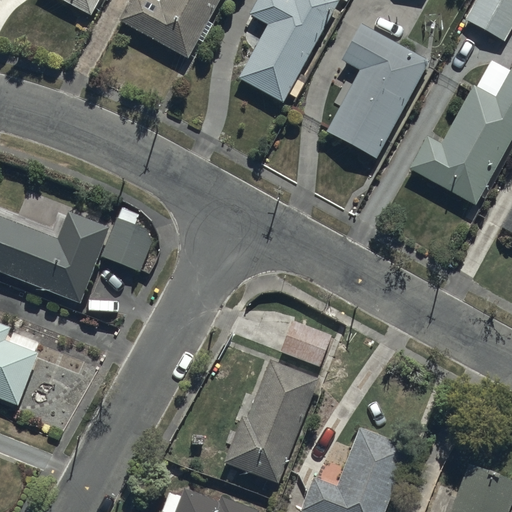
[(60,0),(90,16),(98,0),(60,0)]
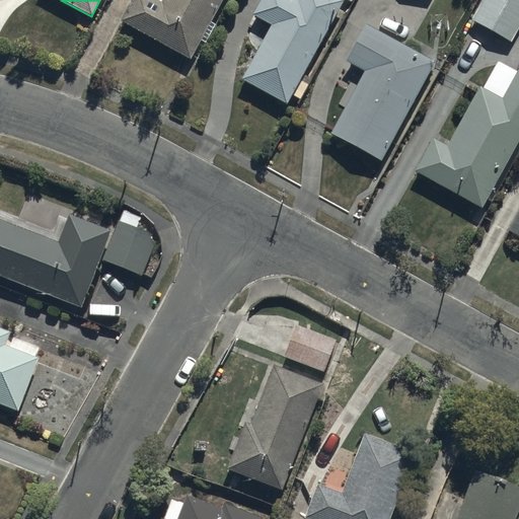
[(131,0),(119,24),(188,62),(220,0),(162,0),(161,3),(155,0),(131,0)]
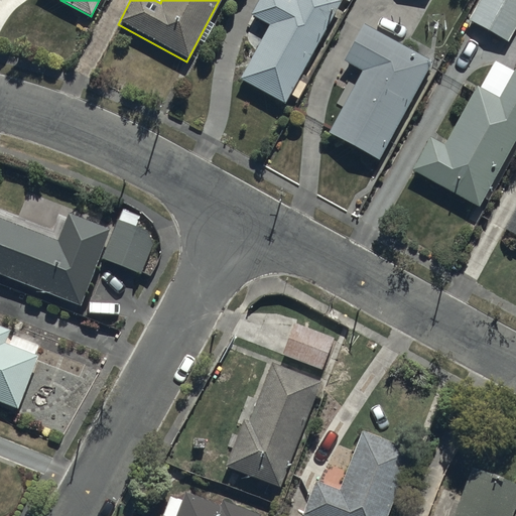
[(240,84),(283,107),(341,0),(261,0),(254,14),(272,23),(240,84)]
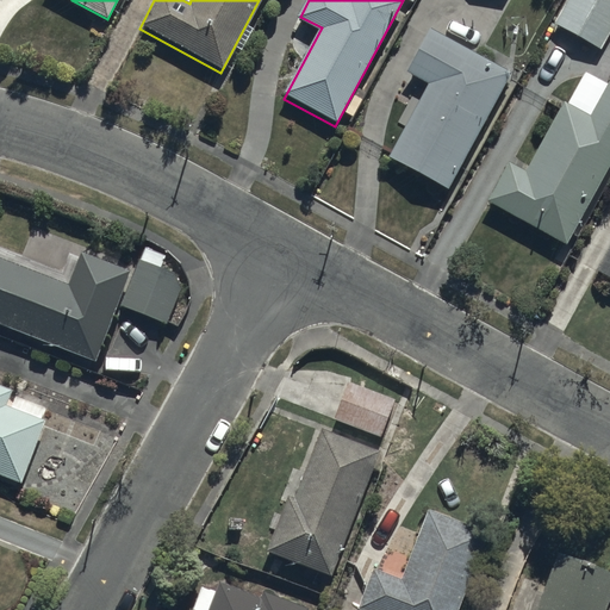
[(609,0),(570,0),(555,25),(601,50),(609,32),(609,0)]
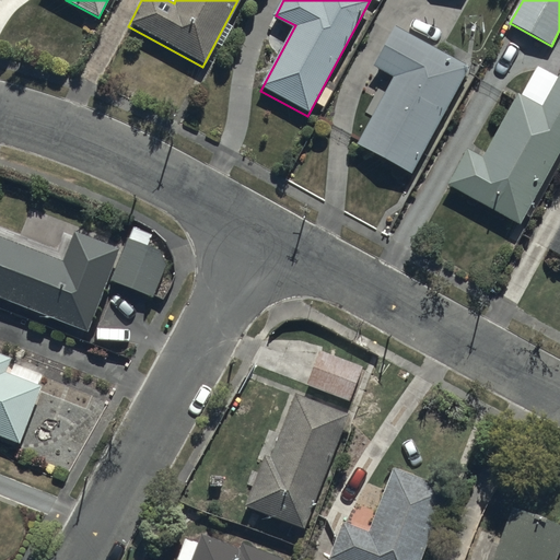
[(356,144),(410,174),(470,67),(395,25),(372,67),(393,79),(356,144)]
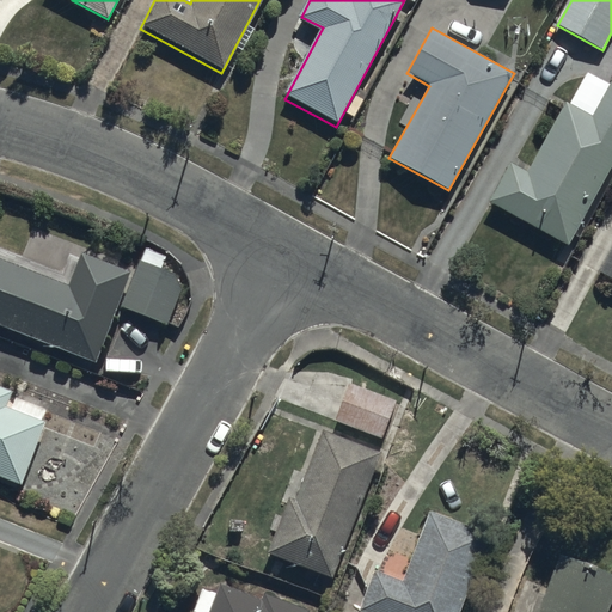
[(487,204),(565,248),(611,163),(611,78),(592,115),(565,101),(527,171),(510,163),(487,204)]
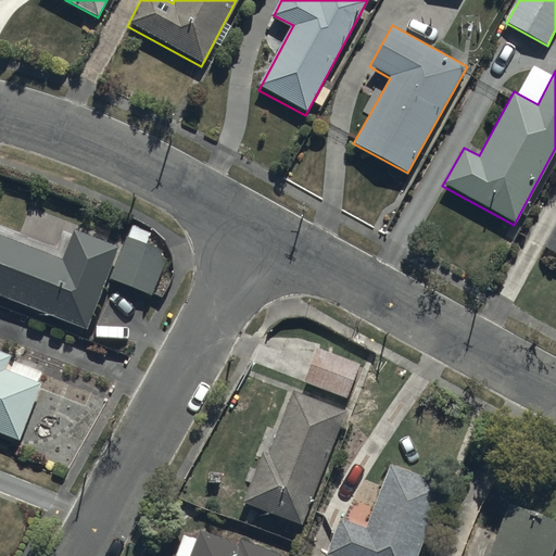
[(0,234),(0,294),(87,328),(118,248),(73,230),(63,257),(0,234)]
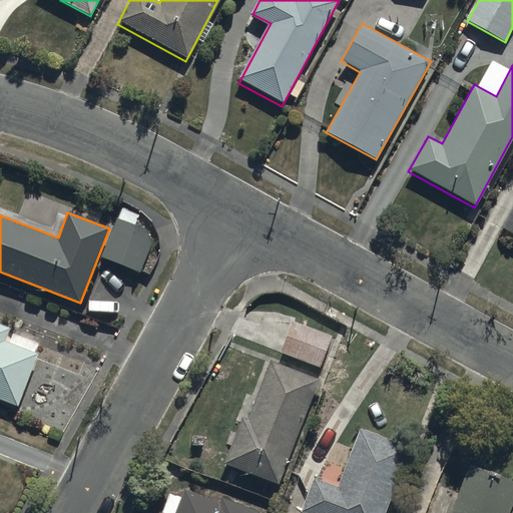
[(115,223),(102,258),(139,272),(152,238),(115,223)]
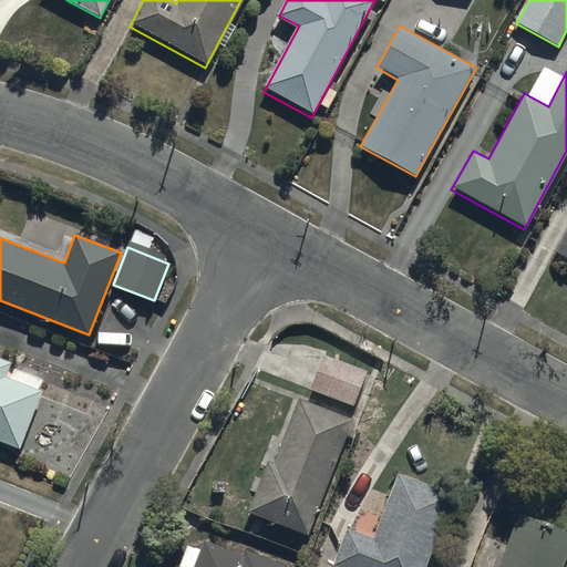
[(309,391),(354,405),(366,372),(320,357),(309,391)]
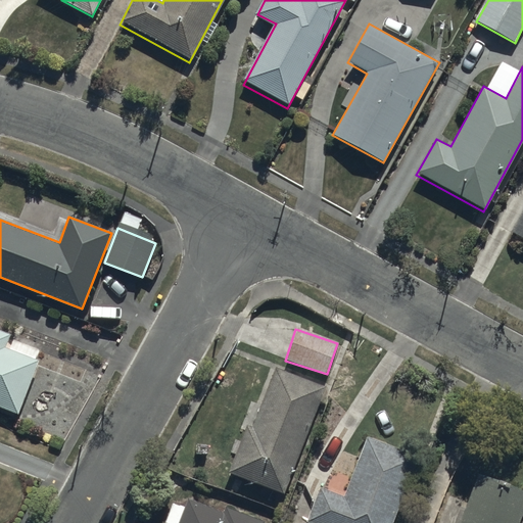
[(0,408),(16,415),(38,362),(3,348),(9,334),(0,330),(0,408)]
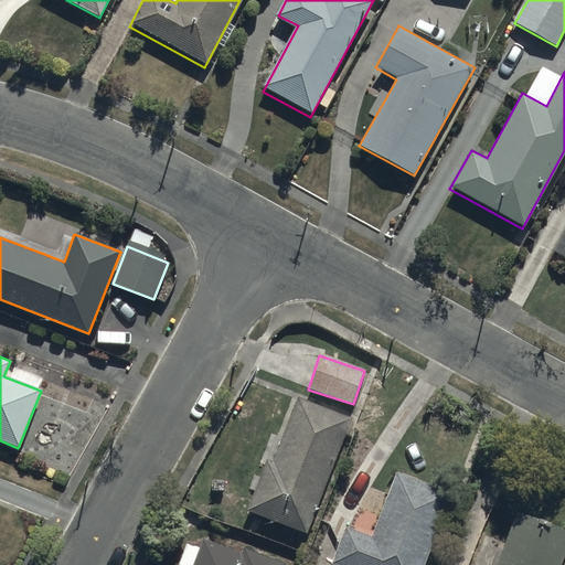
[(249,513),(307,535),(352,418),(296,396),(249,513)]
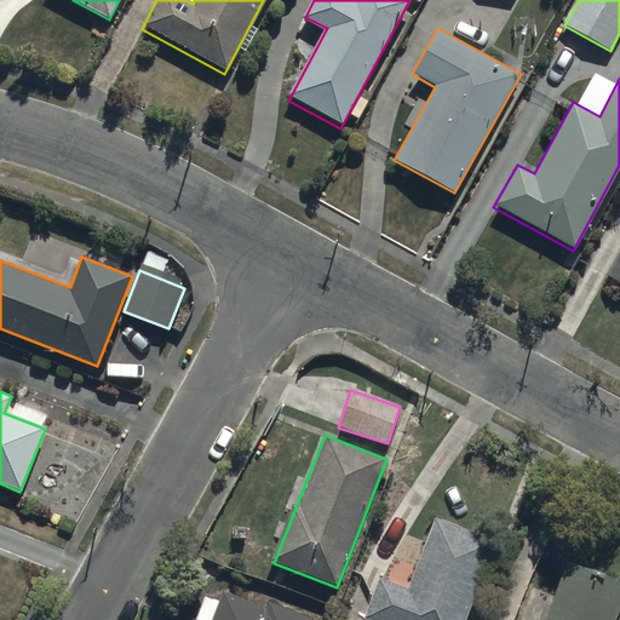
[(362,619),(366,619),(465,619),(497,540),(436,516),(408,589),(378,577),(362,619)]
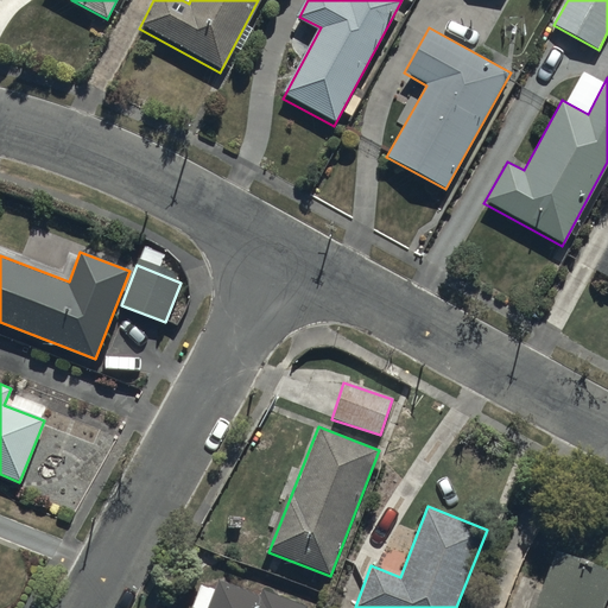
[(600,607),(607,590),(607,570),(557,550),(532,607),(600,607)]
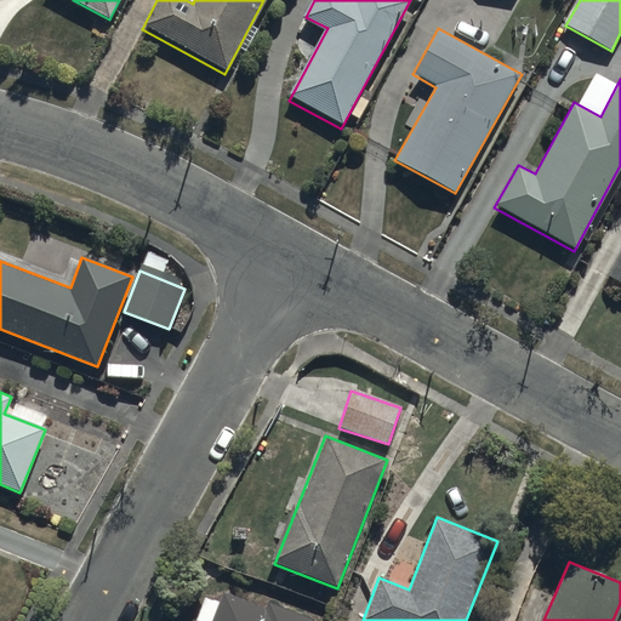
[(317,620),(222,587),(209,620),(317,620)]
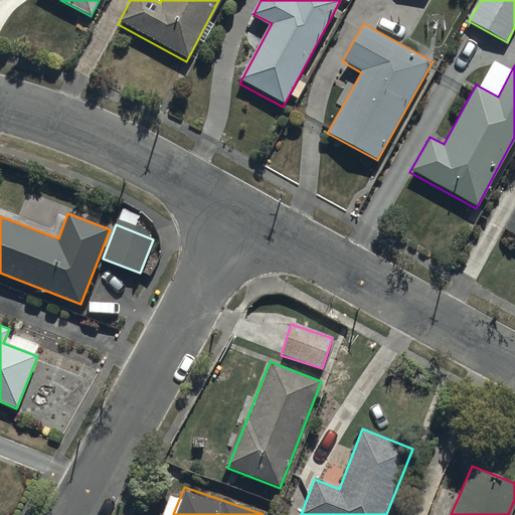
All buildings are outlined.
